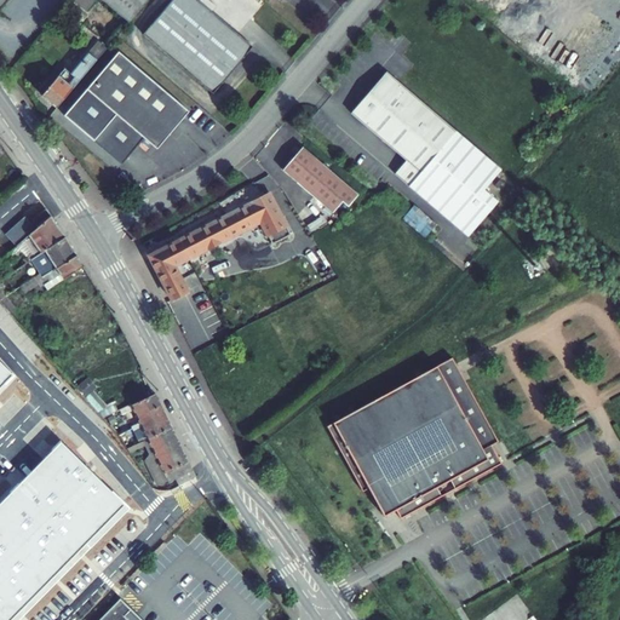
[(93,0),(73,0),(86,11),(93,0)]
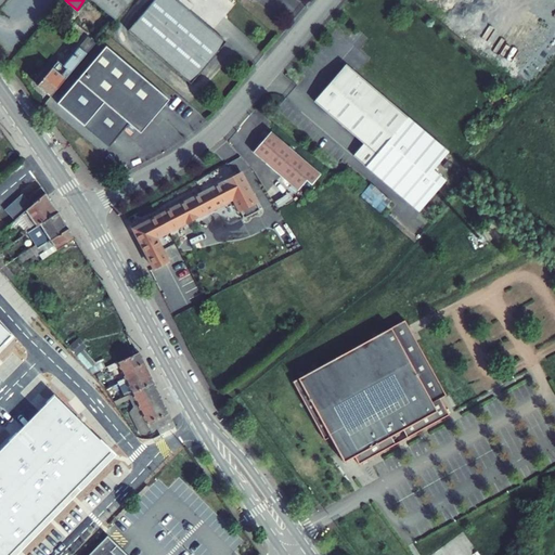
[(92,0),(116,20),(131,0),(92,0)]
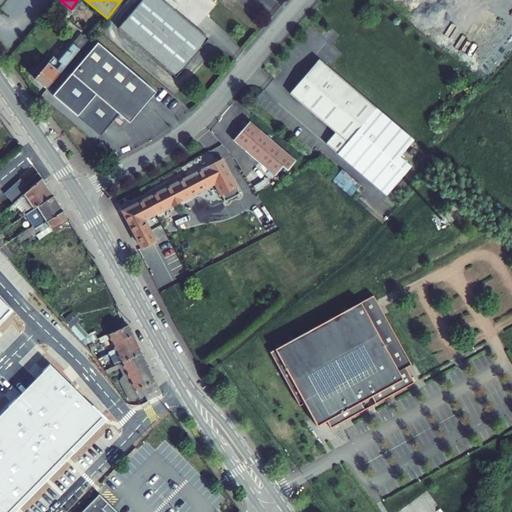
[(208,38),(162,0),(141,0),(118,28),(176,77),(208,38)]
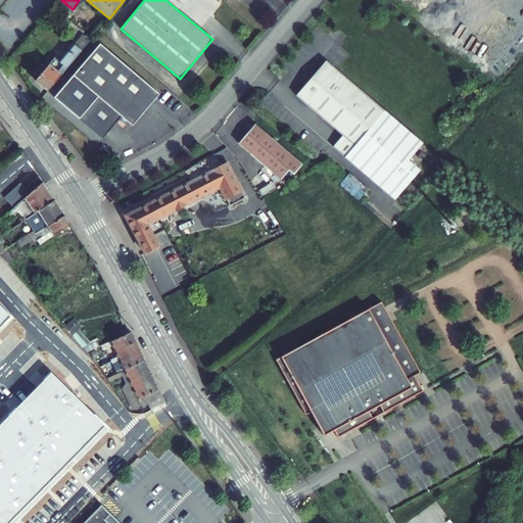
[(83,35),(60,61),(54,57),(36,80),(48,91),(90,41),(83,35)]
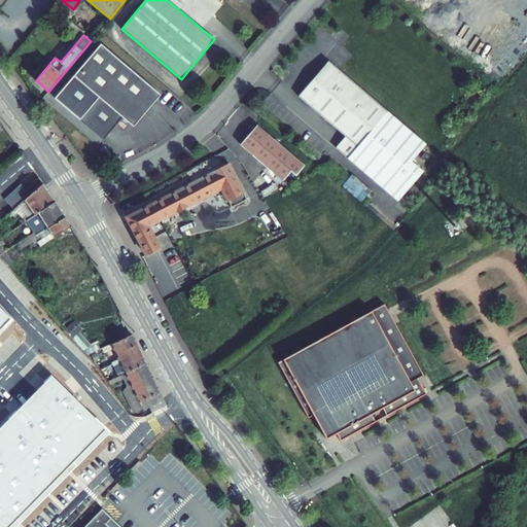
[(161,95),(101,44),(55,98),(104,139),(123,117),(134,127),(161,95)]
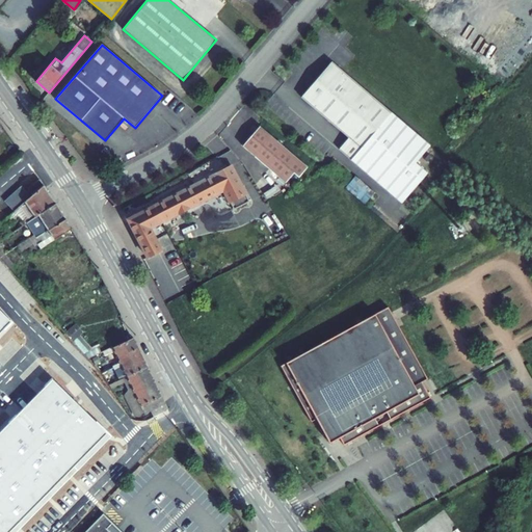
[(390,112),(331,61),(301,98),(348,138),(339,150),(350,159),(390,112)]
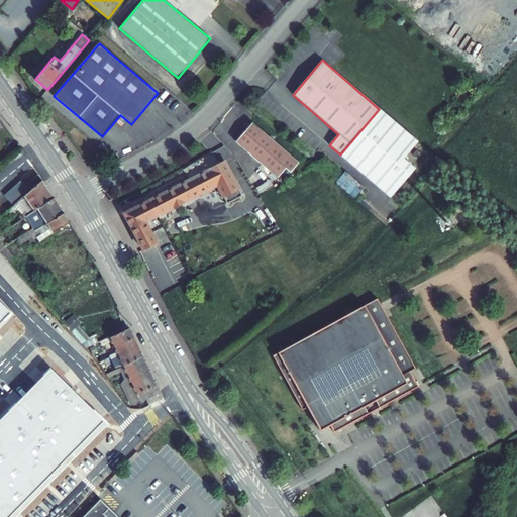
[(340,154),(390,197),(415,169),(403,159),(418,141),(379,109),(340,154)]
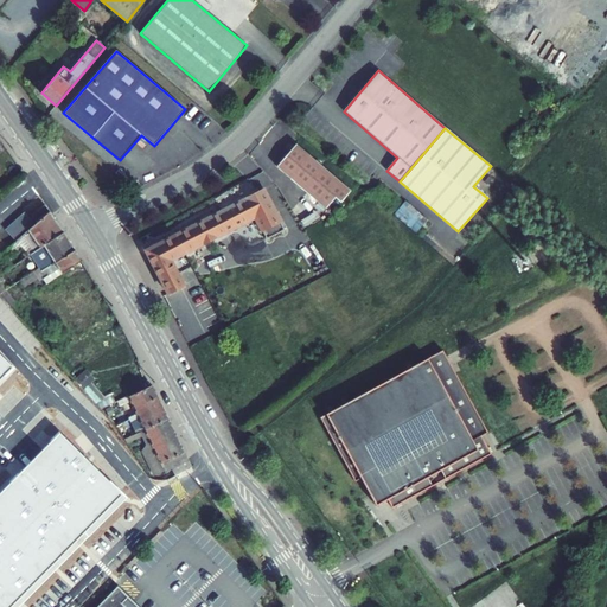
[(351,191),(296,144),(276,166),(326,209),(336,197),(342,203),(351,191)]
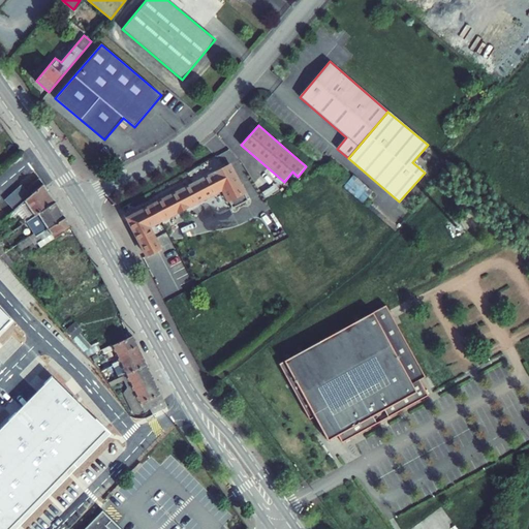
[(229,165),(127,219),(147,256),(160,249),(149,227),(222,189),(232,209),(248,200),(229,165)]
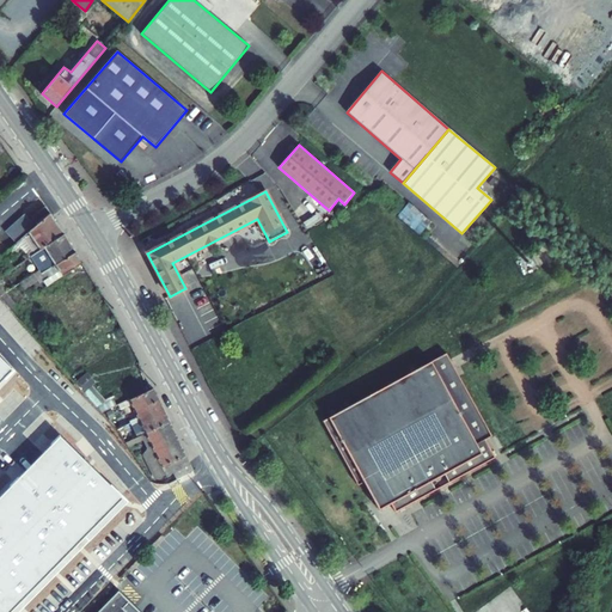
[(46,207),(32,218),(38,224),(50,214),(46,207)]
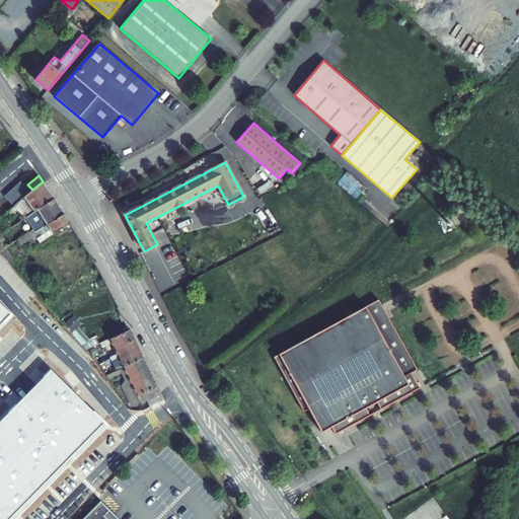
[(33,212),(54,198),(43,181),(32,190),(26,196),(15,206),(7,213),(11,219),(18,214),(21,220),(33,212)]
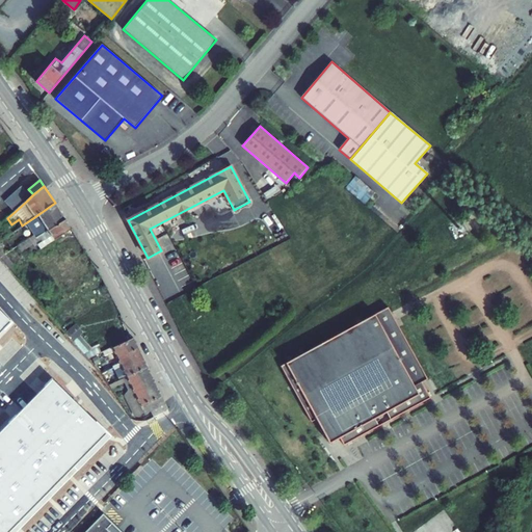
[(9,205),(16,211),(27,201),(33,194),(28,189),(20,196),(20,195),(9,205)]
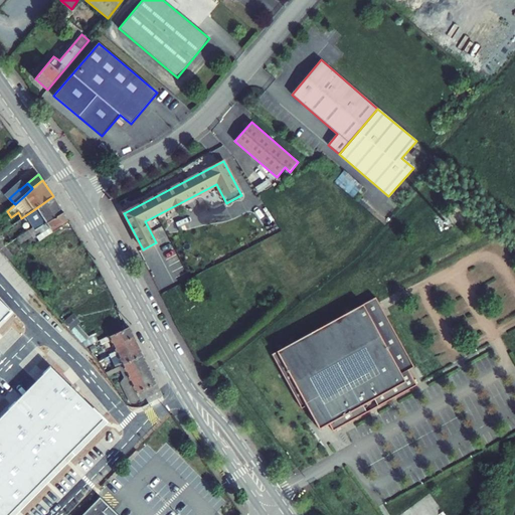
[(35,230),(63,212),(53,196),(33,210),(21,218),(29,230),(33,227),(35,230)]
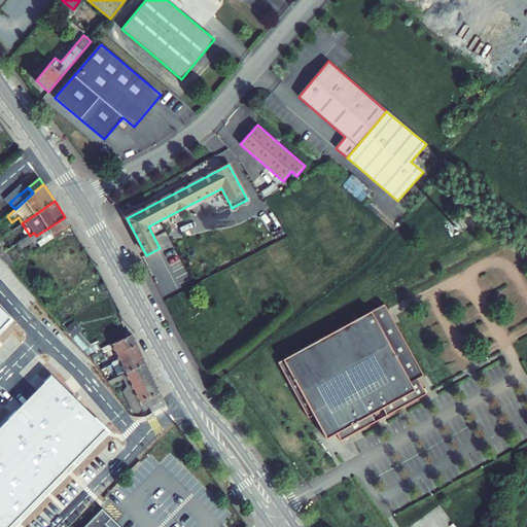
[(36,236),(34,233),(30,236),(18,244),(21,249),(33,242),(34,244),(38,242),(41,246),(71,226),(65,217),(36,236)]
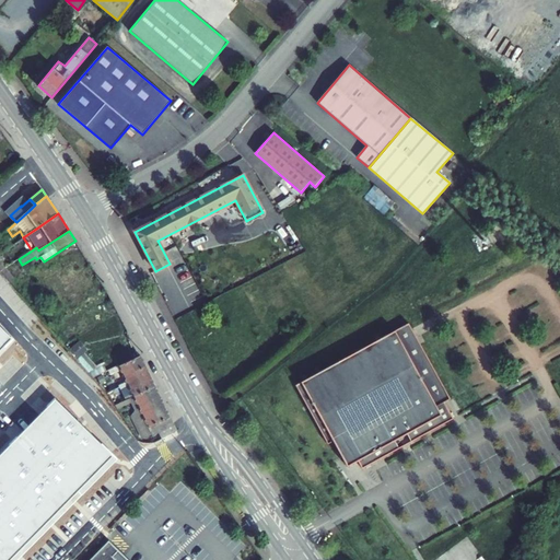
[(4,268),(0,271),(0,272),(9,283),(14,279),(4,268)]
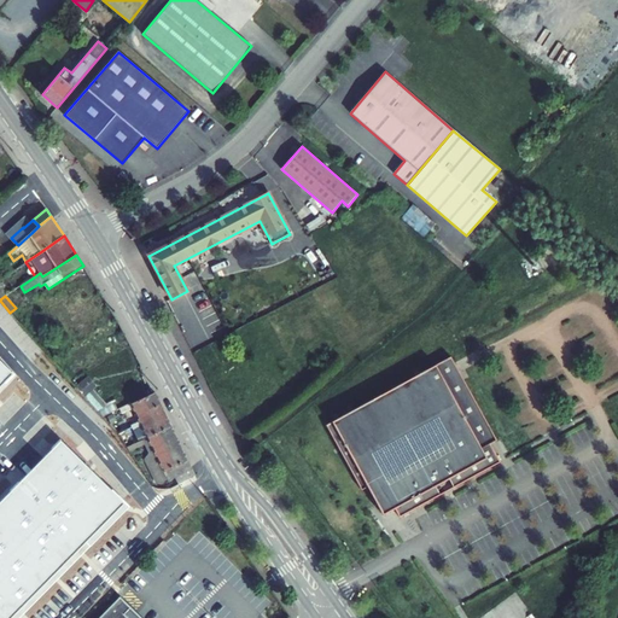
[(450,356),(326,425),(361,490),(367,487),(383,514),(395,508),(398,517),(439,495),(435,487),(448,478),(453,477),(458,485),(500,461),(490,443),(496,439),(450,356)]
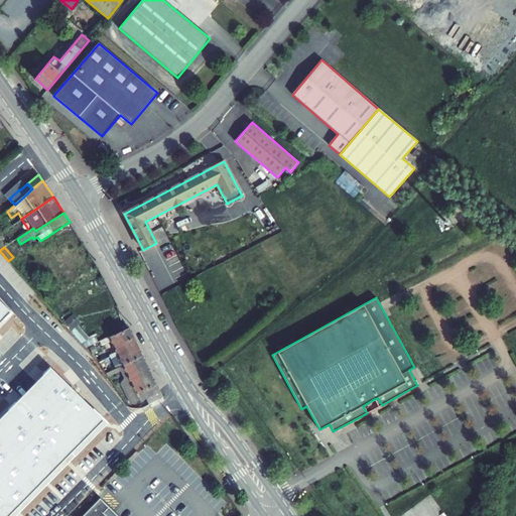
[(0,323),(11,312),(0,301),(0,323)]
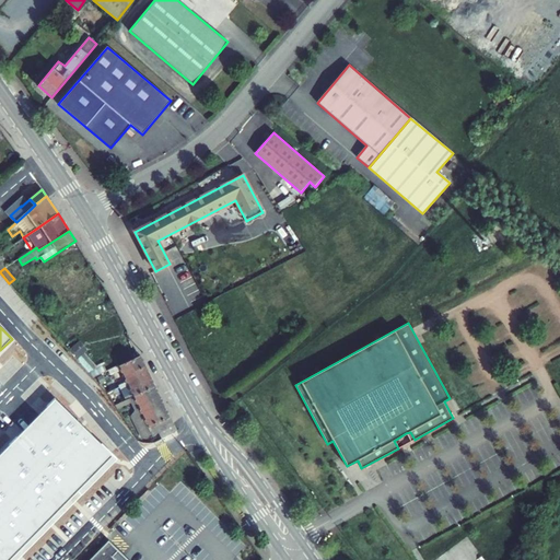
[(80,341),(69,350),(77,359),(86,350),(80,341)]
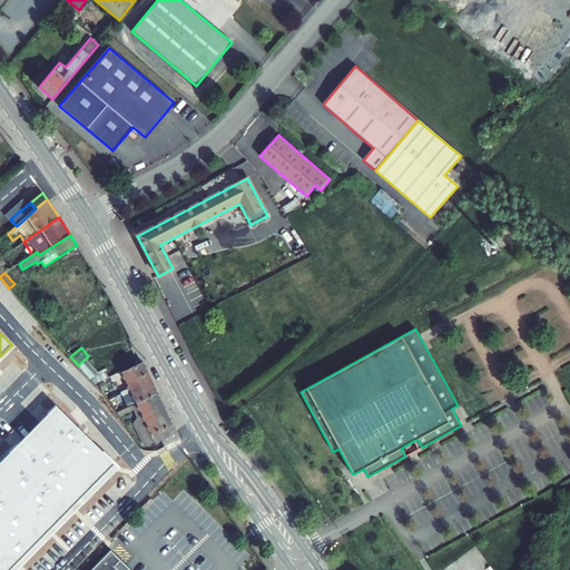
[(143,362),(120,372),(129,389),(121,392),(124,397),(141,389),(137,377),(148,373),(143,362)]
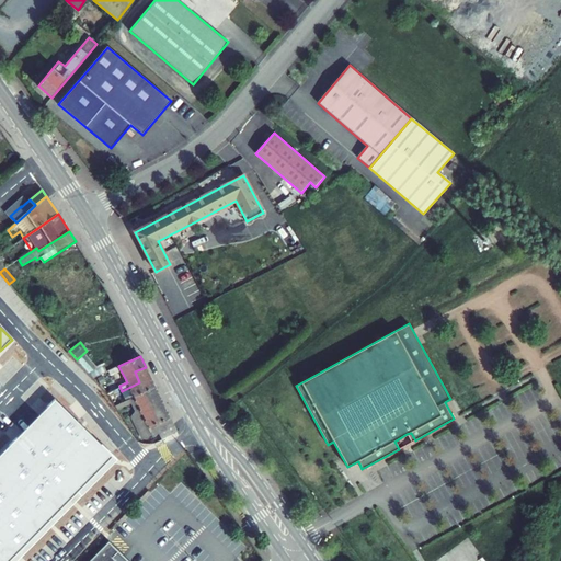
[(156,387),(146,367),(135,371),(139,382),(122,391),(126,401),(129,399),(134,398),(156,387)]
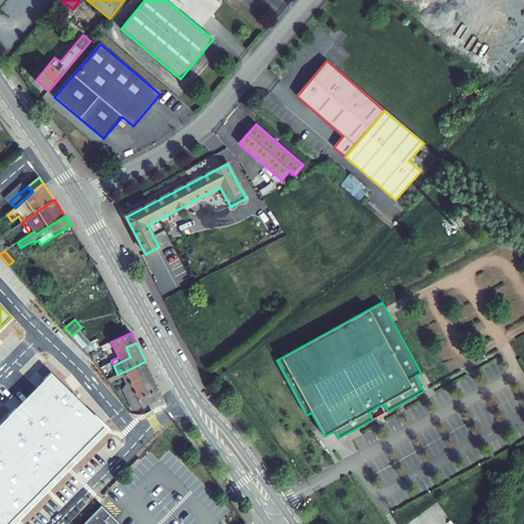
[(127,394),(135,409),(142,406),(142,407),(149,404),(151,409),(166,402),(161,393),(145,361),(125,372),(134,391),(127,394)]
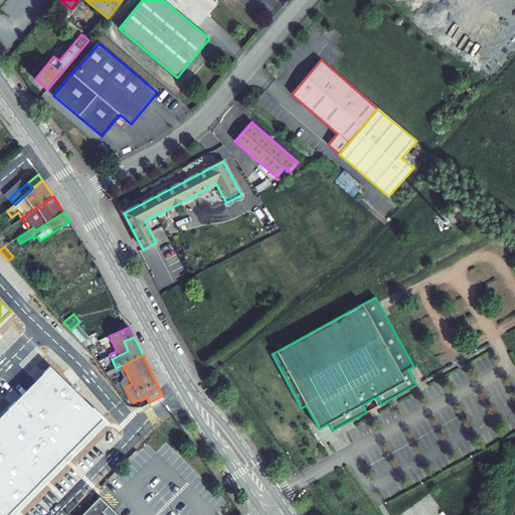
[(132,384),(123,365),(119,366),(124,376),(122,380),(125,387),(132,384)]
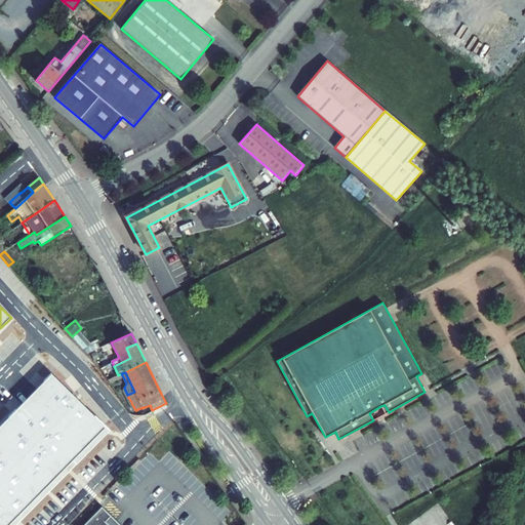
[(10,524),(106,428),(52,374),(0,427),(0,524),(10,524)]
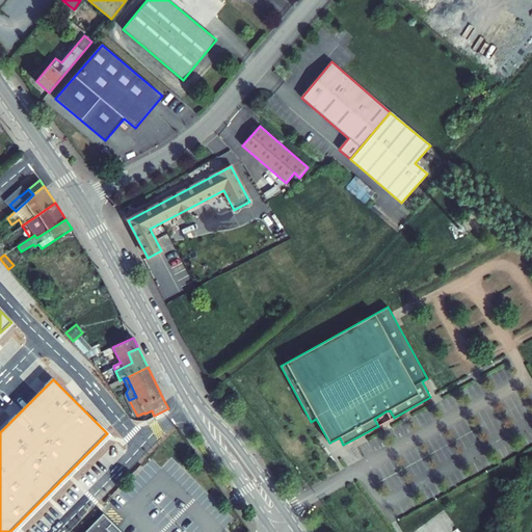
[(103,513),(84,531),(110,531),(107,528),(111,523),(112,522),(103,513)]
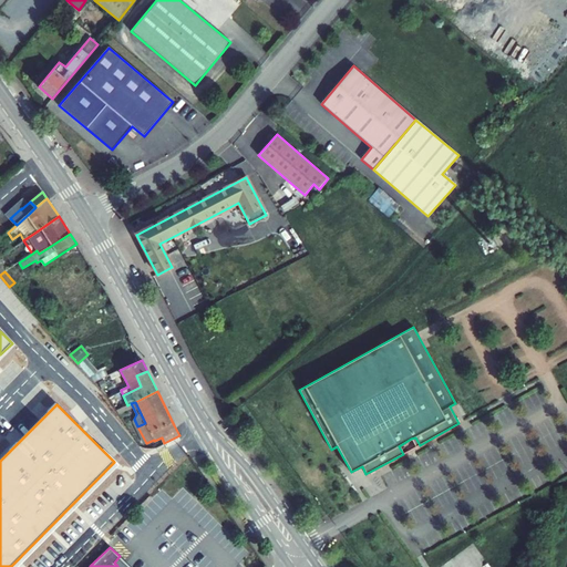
[(129,566),(119,557),(114,563),(117,566),(129,566)]
